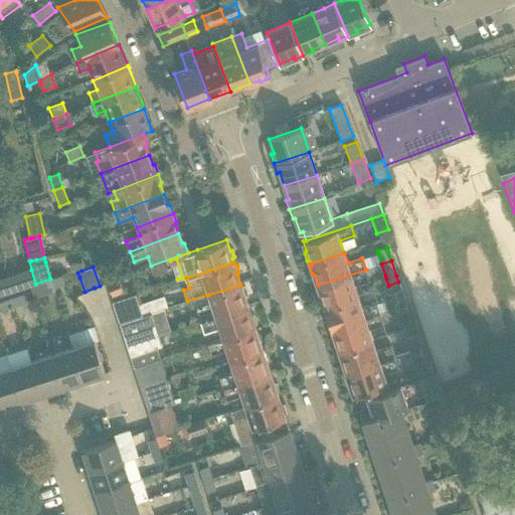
[(0,280),(0,295),(29,286),(35,284),(31,270),(0,280)]
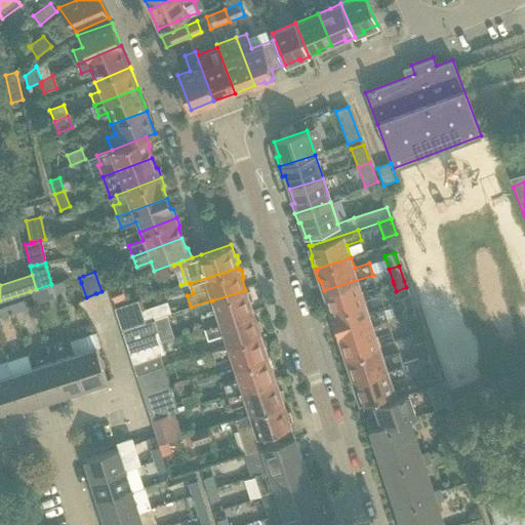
[(330,311),(331,313),(366,301),(362,289),(376,284),(373,275),(324,290),(327,300),(325,304),(328,310),(330,311)]
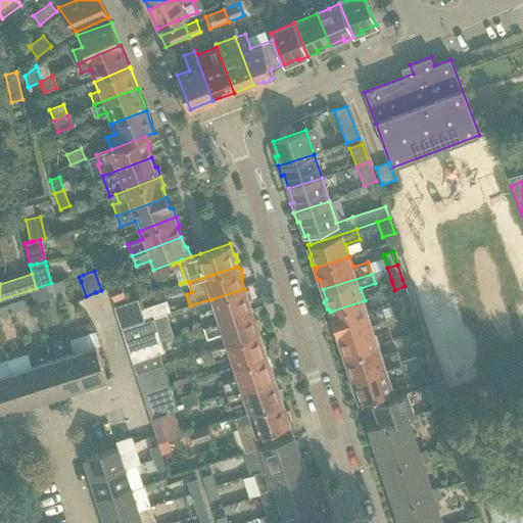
[(61,279),(51,283),(54,292),(64,288),(61,279)]
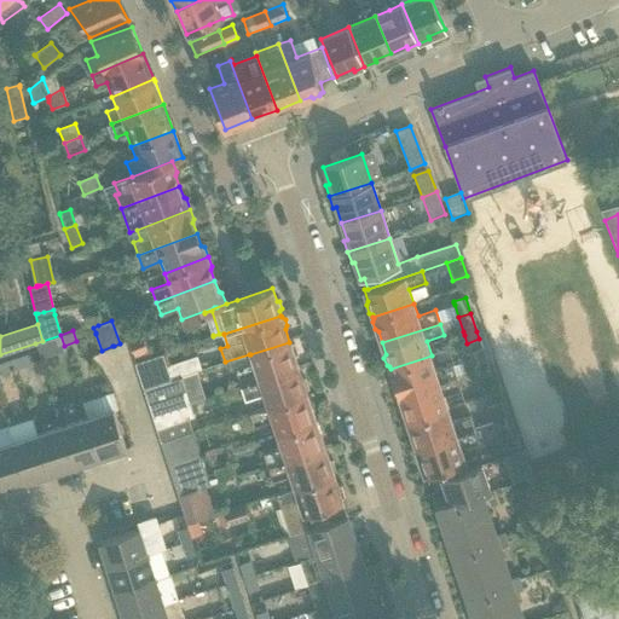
[(42,341),(35,343),(40,358),(65,351),(64,346),(61,335),(42,341)]
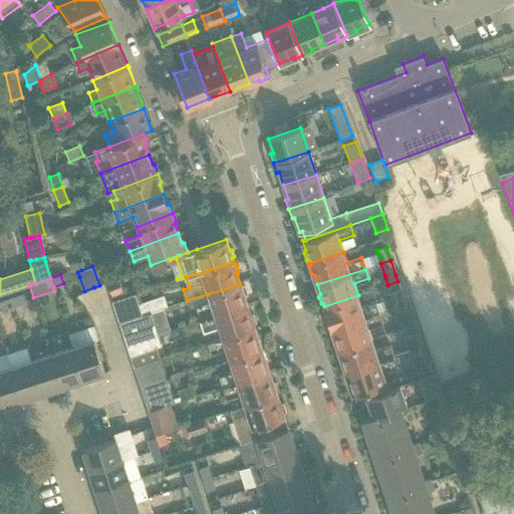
[(116,278),(105,283),(111,296),(122,292),(122,290),(116,278)]
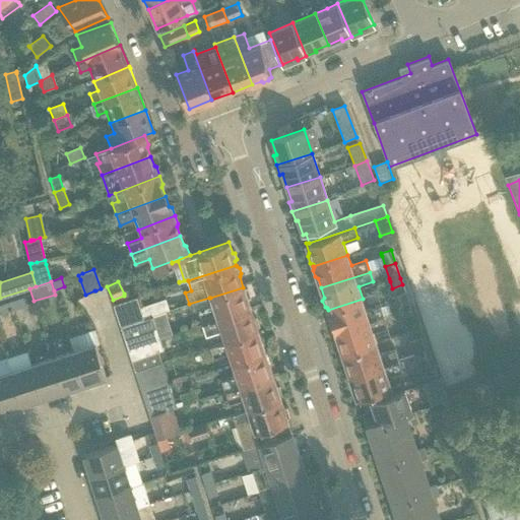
[(198,313),(202,325),(251,309),(247,299),(249,297),(246,289),(244,288),(243,287),(210,298),(213,308),(198,313)]
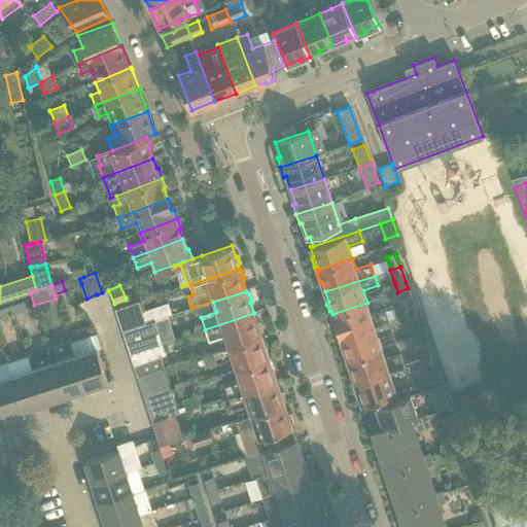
[(413,299),(401,302),(406,315),(417,311),(413,299)]
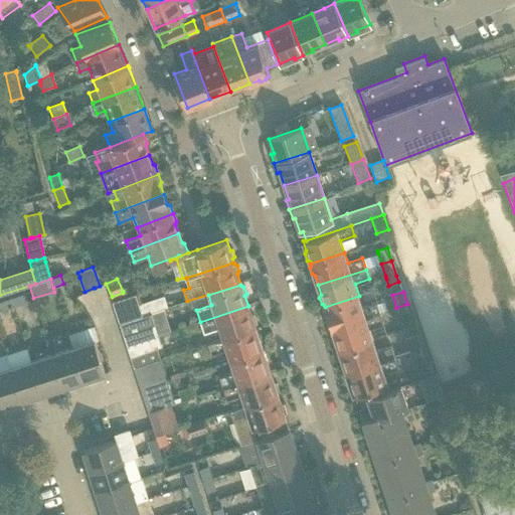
[(112,302),(119,324),(143,316),(135,294),(112,302)]
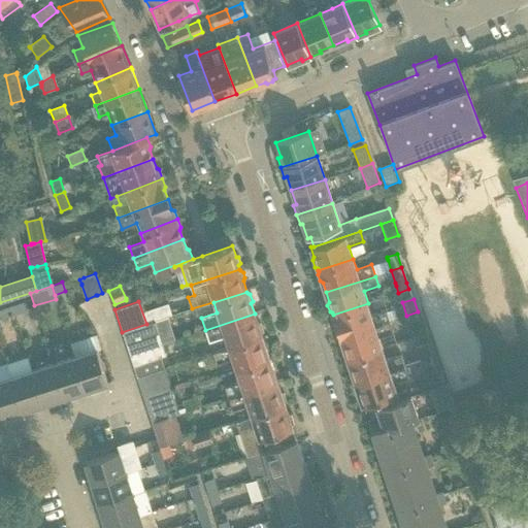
[(24,302),(11,306),(14,315),(26,311),(24,302)]
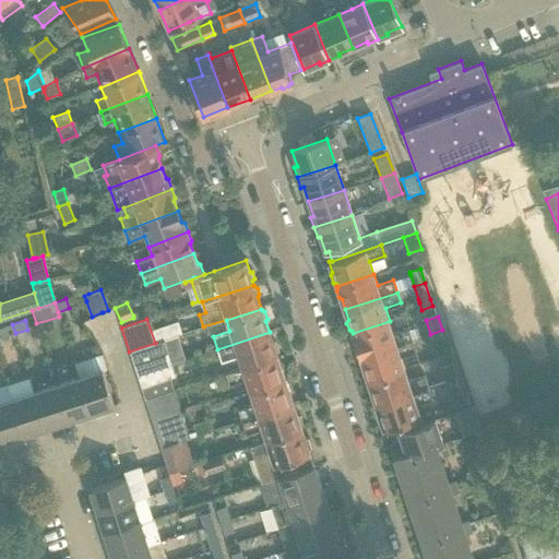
[(357,346),(360,357),(412,340),(408,328),(393,332),(390,321),(353,333),(353,335),(352,337),(354,346),(357,346)]
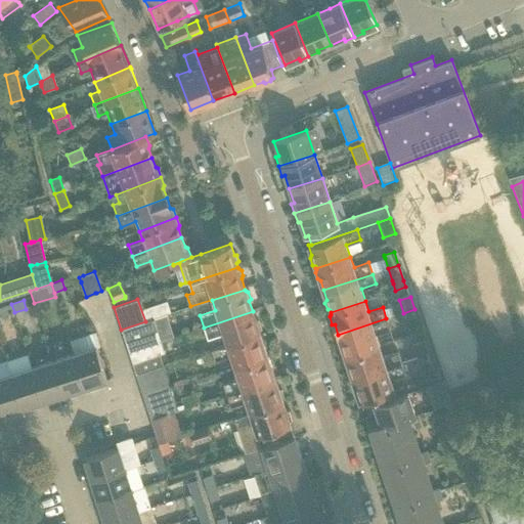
[(11,304),(0,307),(0,310),(2,316),(14,312),(11,304)]
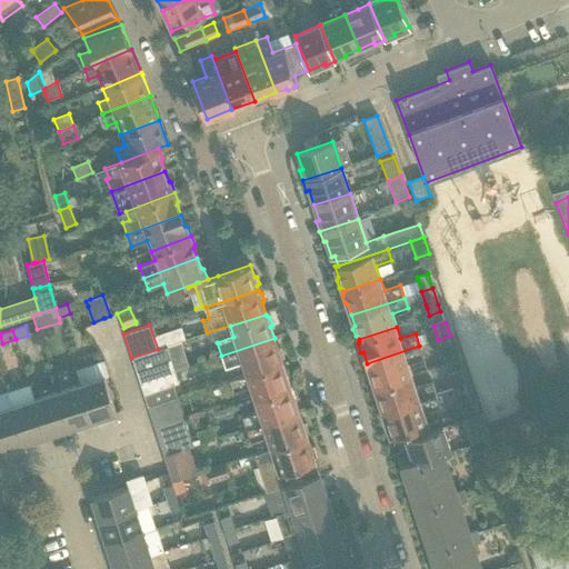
[(450,336),(438,340),(442,356),(455,352),(450,336)]
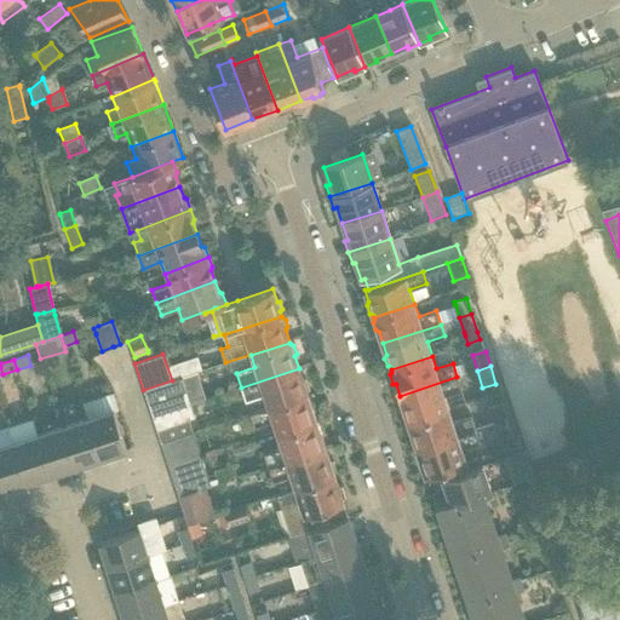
[(251,413),(251,414),(306,396),(305,391),(308,389),(305,380),(303,379),(299,368),(241,388),(245,400),(263,394),(268,408),(251,413)]
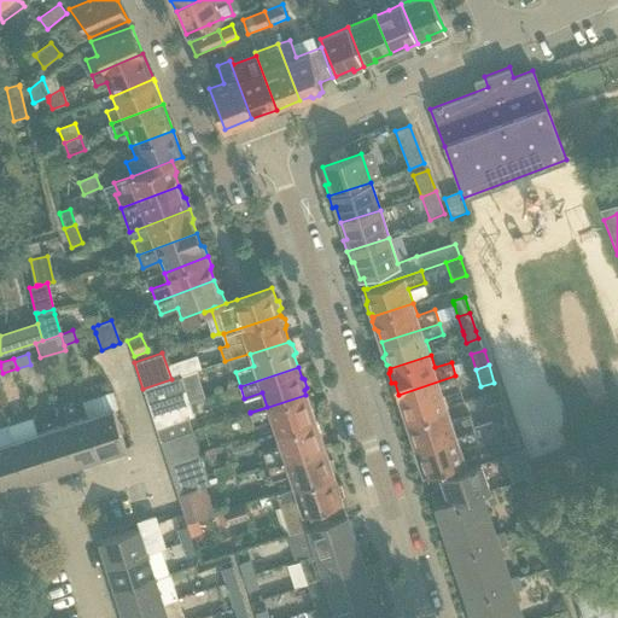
[(407,419),(407,421),(448,407),(443,394),(460,388),(455,375),(398,395),(402,406),(401,409),(403,417),(407,419)]
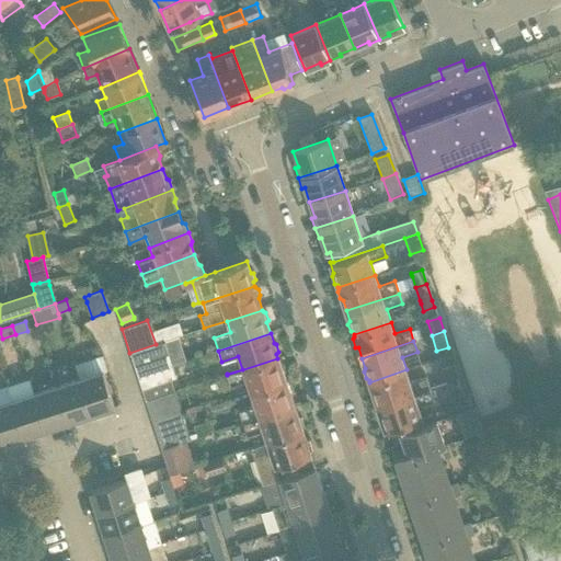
[(156,344),(129,353),(138,377),(162,369),(163,368),(172,366),(164,342),(156,344)]
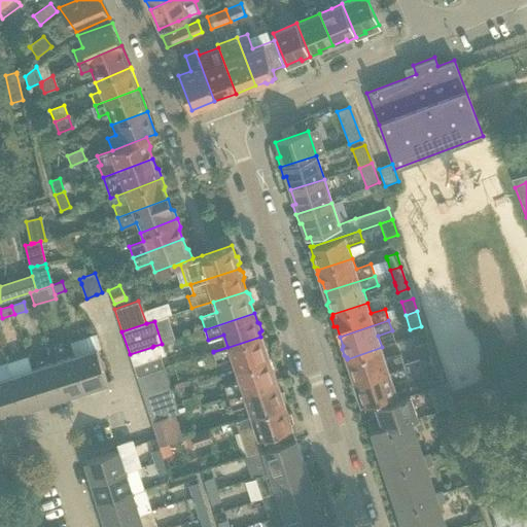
[(231,357),(235,370),(269,358),(260,337),(213,352),(216,362),(231,357)]
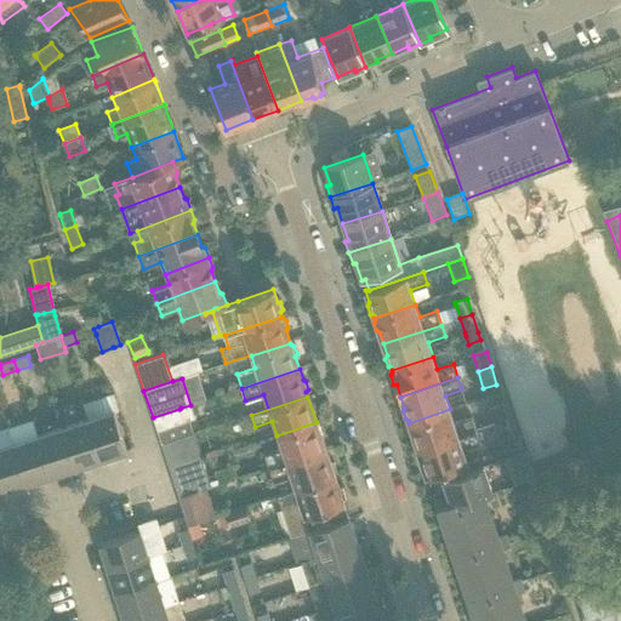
[(502,404),(490,408),(495,423),(507,420),(502,404)]
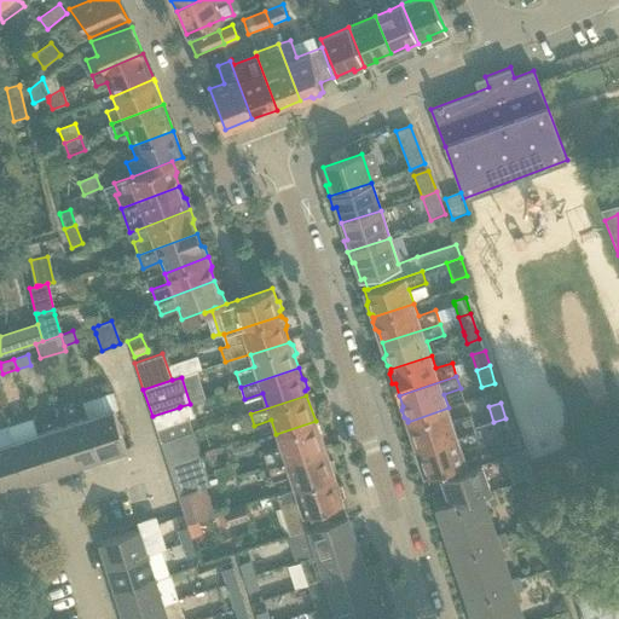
[(179,408),(152,416),(161,443),(192,432),(189,418),(195,416),(190,404),(180,406),(179,408)]
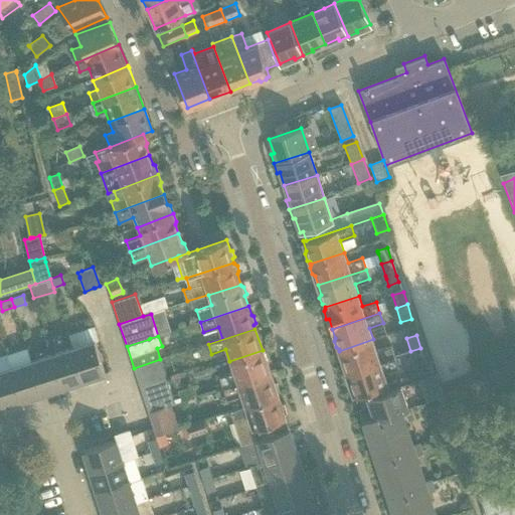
[(343,363),(346,372),(394,356),(391,346),(377,350),(373,339),(339,351),(340,352),(339,355),(341,362),(343,363)]
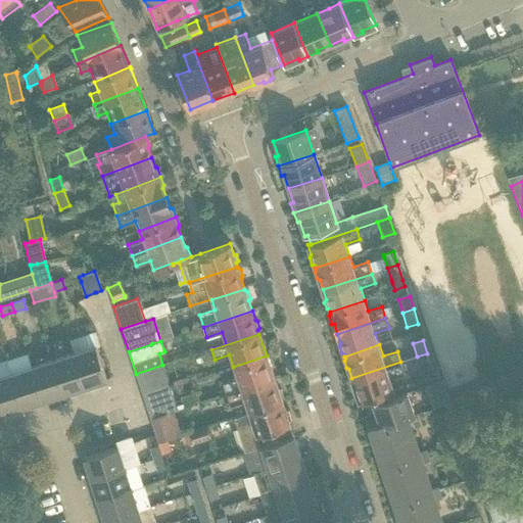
[(96,346),(74,353),(85,386),(106,379),(96,346)]
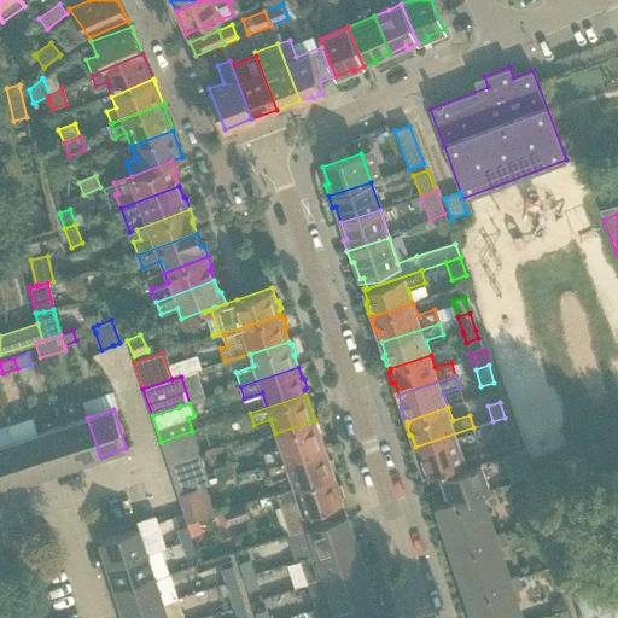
[(87,418),(62,425),(75,465),(100,456),(87,418)]
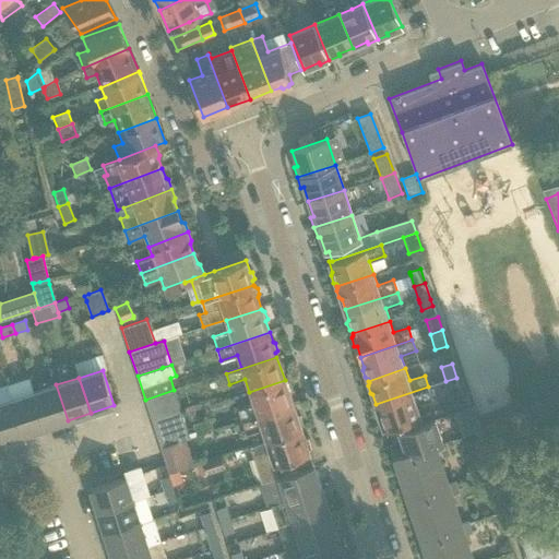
[(456,378),(445,381),(451,397),(462,394),(456,378)]
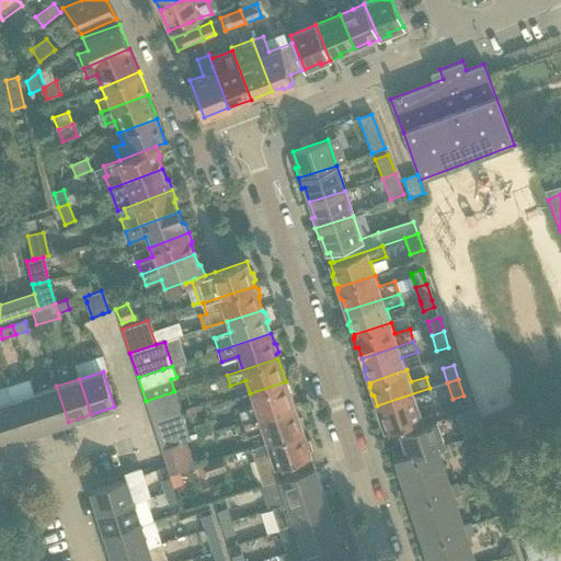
[(239,411),(243,422),(294,405),(286,381),(250,393),(254,405),(239,411)]
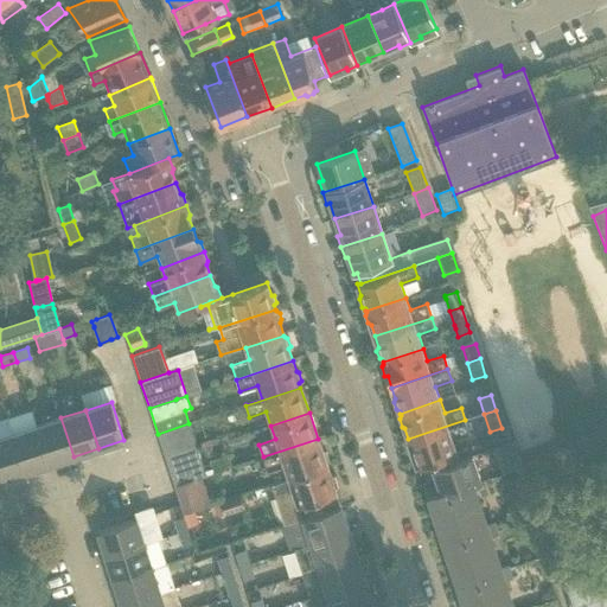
[(61,417),(37,426),(50,465),(74,457),(61,417)]
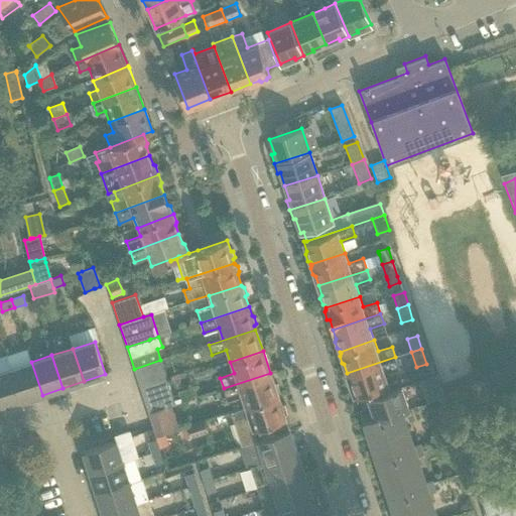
[(395,357),(347,373),(351,383),(349,385),(351,392),(354,393),(355,395),(389,384),(385,373),(399,368),(395,357)]
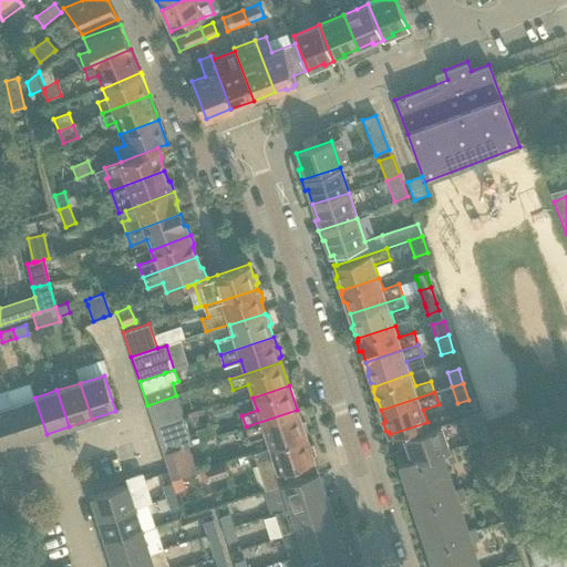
[(147,405),(155,430),(184,420),(176,395),(147,405)]
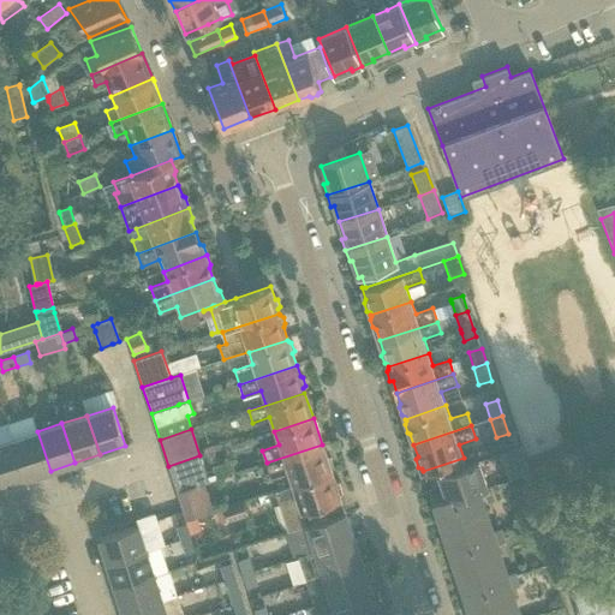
[(37,431),(12,440),(25,478),(51,471),(37,431)]
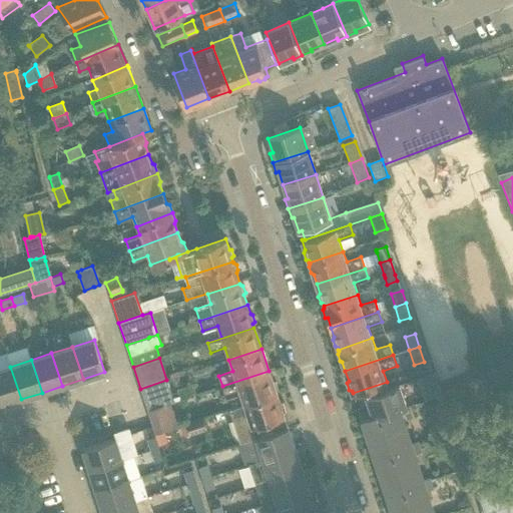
[(10,367),(0,370),(0,404),(1,406),(21,399),(10,367)]
